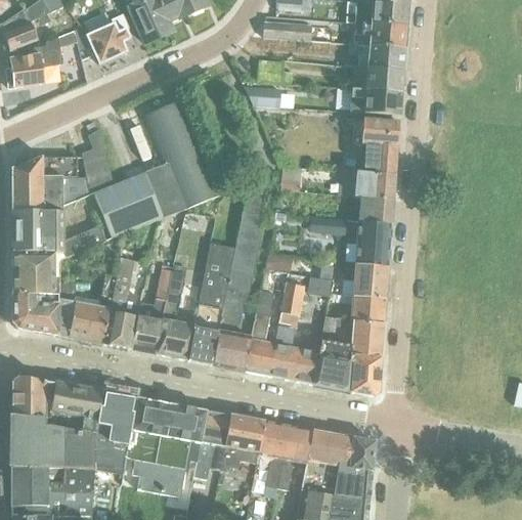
[(0,0),(0,11),(1,12),(12,2),(10,0),(0,0)]
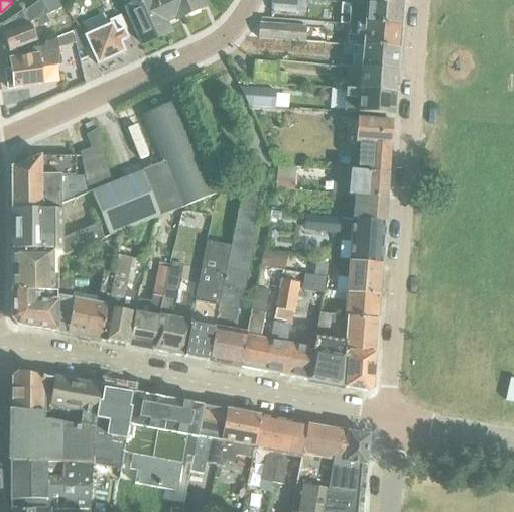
[(5,31),(2,33),(9,50),(13,48),(38,38),(30,19),(38,16),(47,13),(68,5),(62,0),(37,0),(33,3),(11,18),(2,24),(5,31)]
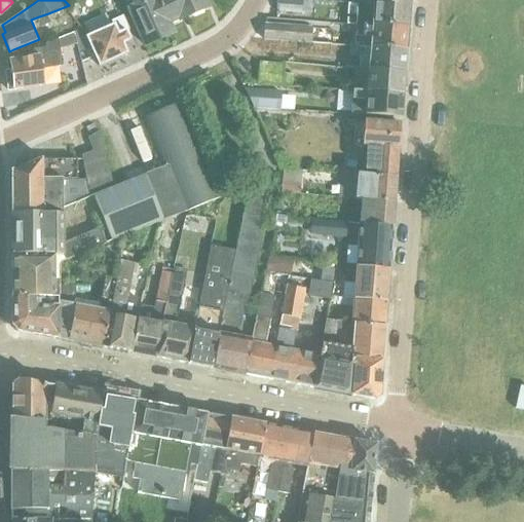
[(137,0),(129,3),(147,43),(174,31),(169,20),(160,0),(137,0)]
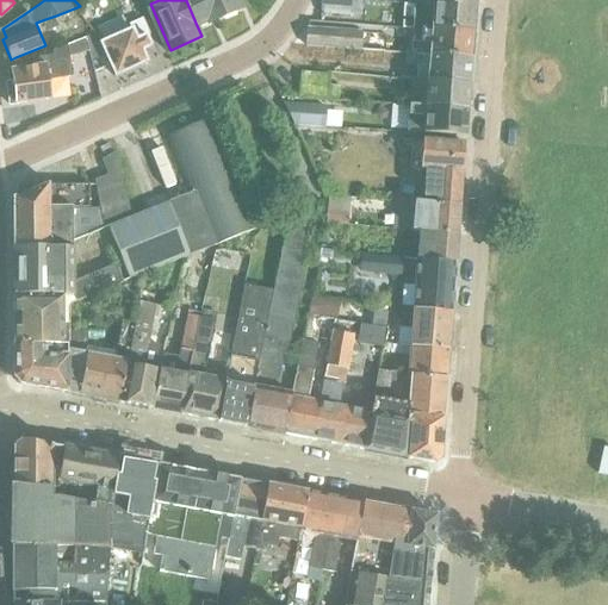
[(186,0),(196,23),(209,16),(210,18),(241,4),(240,0),(186,0)]
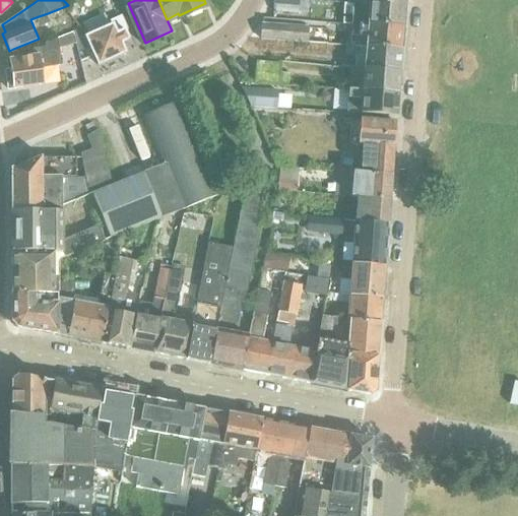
[(370,14),(370,23),(405,26),(406,3),(358,0),(345,0),(344,12),(370,14)]
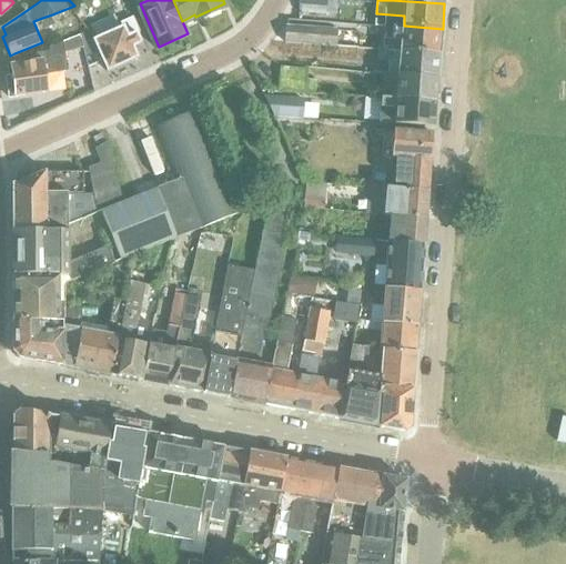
[(319,19),(341,20),(341,8),(320,7),(319,19)]
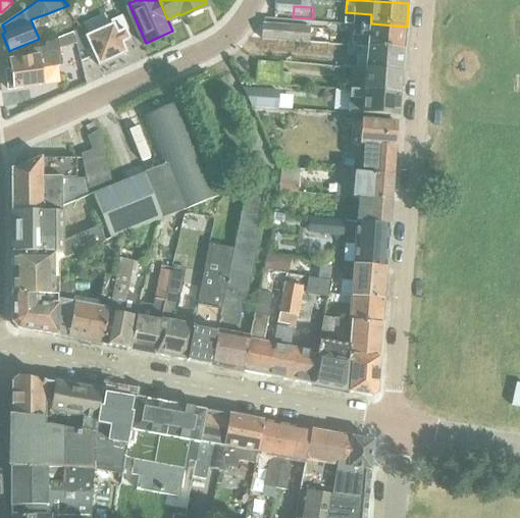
[(123,41),(132,38),(127,29),(131,27),(123,12),(111,17),(114,22),(88,35),(101,63),(127,51),(123,41)]
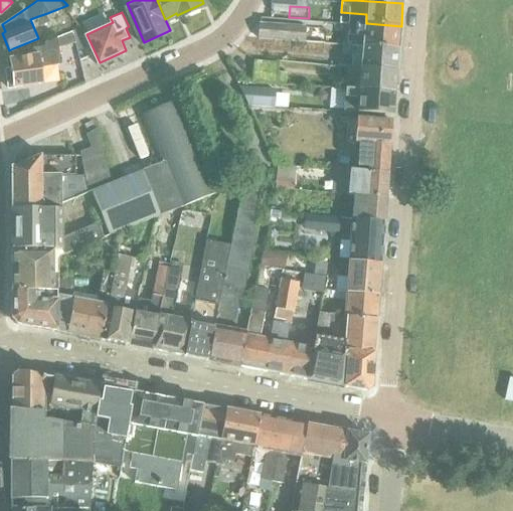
[(47,13),(38,16),(41,22),(50,18),(47,13)]
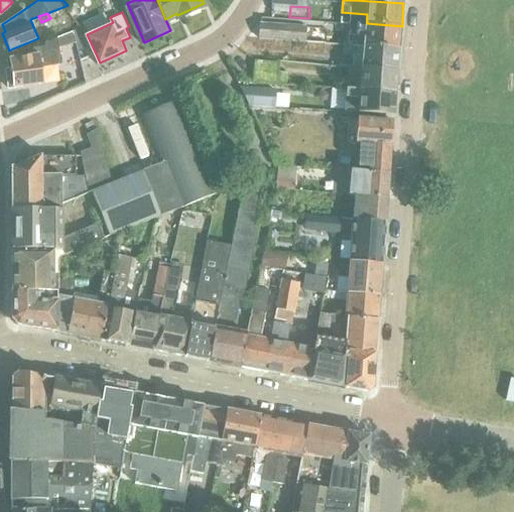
[(260,36),(328,40),(329,25),(262,20),(260,36)]
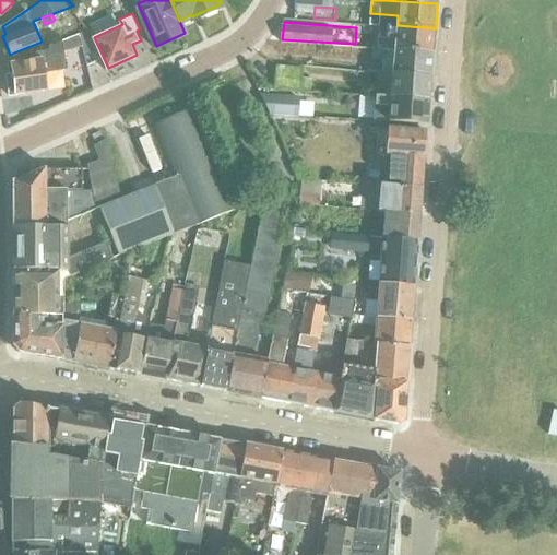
[(379,47),(396,48),(434,50),(436,28),(398,25),(381,24),(379,47)]
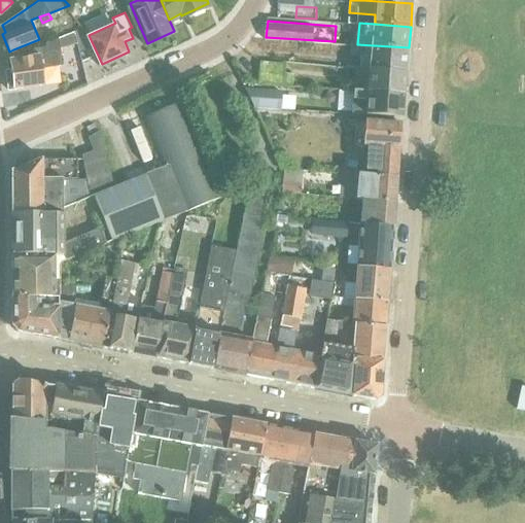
[(13,69),(8,70),(10,88),(45,83),(43,65),(55,64),(64,62),(61,46),(78,41),(75,30),(60,36),(46,40),(47,44),(30,47),(30,55),(11,58),(13,69)]
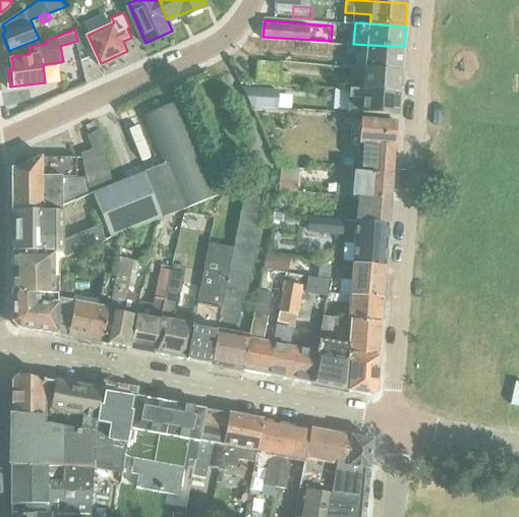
[(369,45),(367,66),(402,69),(404,47),(369,45)]
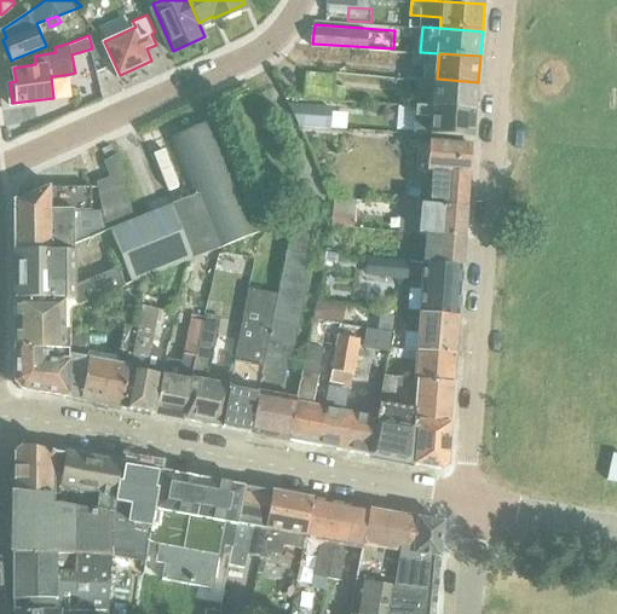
[(305,93),(345,96),(346,82),(335,82),(336,71),(306,69),(305,93)]
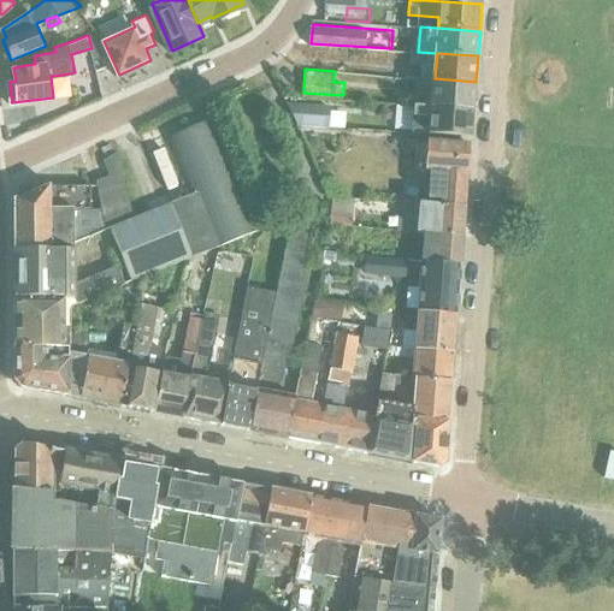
[(434,90),(432,104),(474,106),(476,82),(435,78),(418,77),(417,89),(434,90)]
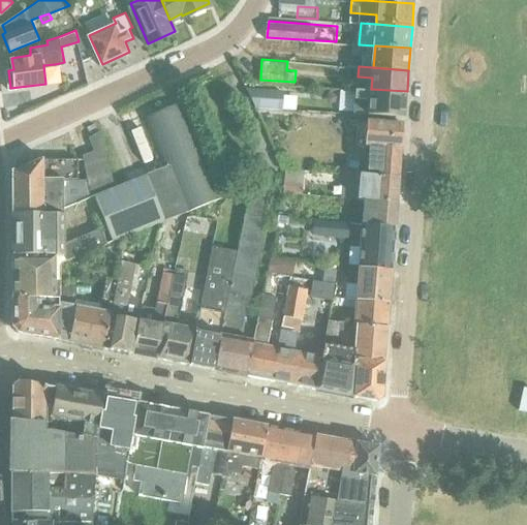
[(257,106),(284,107),(285,89),(249,88),(257,106)]
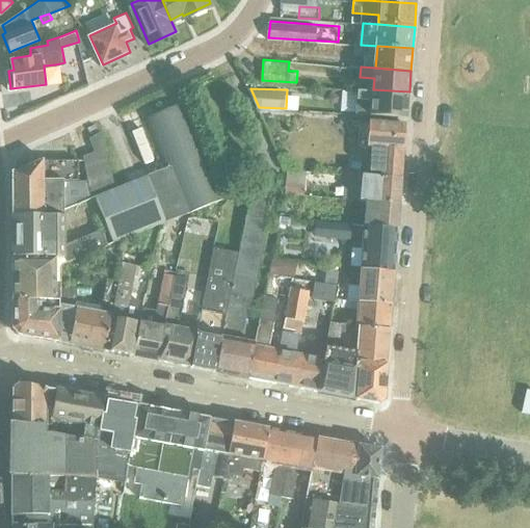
[(290,88),(290,104),(302,104),(303,88),(290,88)]
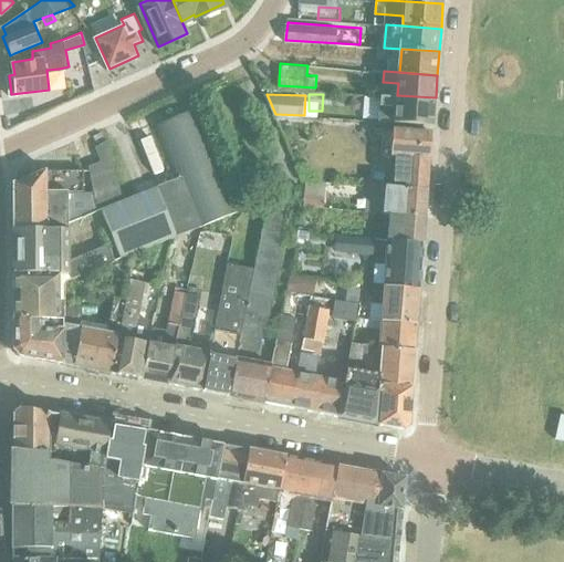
[(436,97),(397,95),(397,96),(380,95),(378,120),(388,120),(434,124),(436,97)]
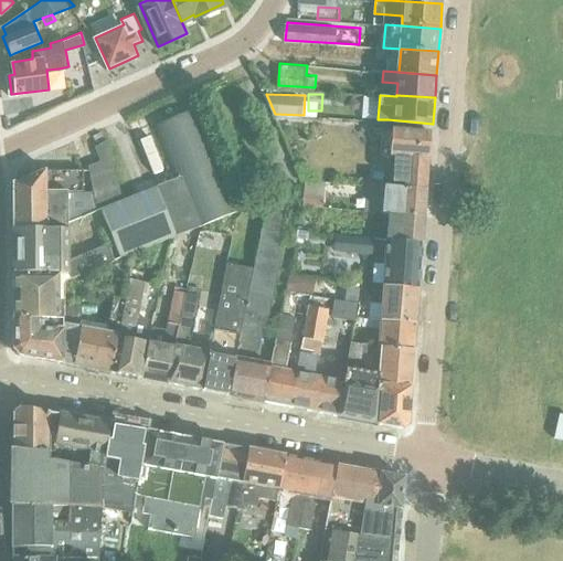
[(168,105),(171,114),(195,105),(192,96),(168,105)]
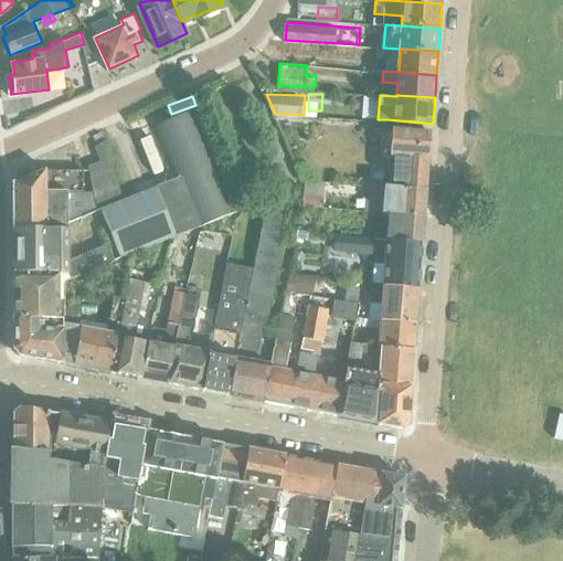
[(174,177),(150,187),(170,236),(240,209),(215,147),(199,107),(168,120),(155,125),(160,140),(174,177)]
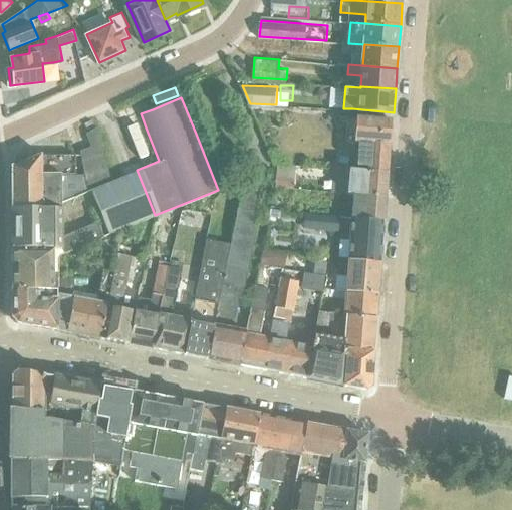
[(359,140),(391,142),(393,116),(357,115),(356,140),(359,140)]
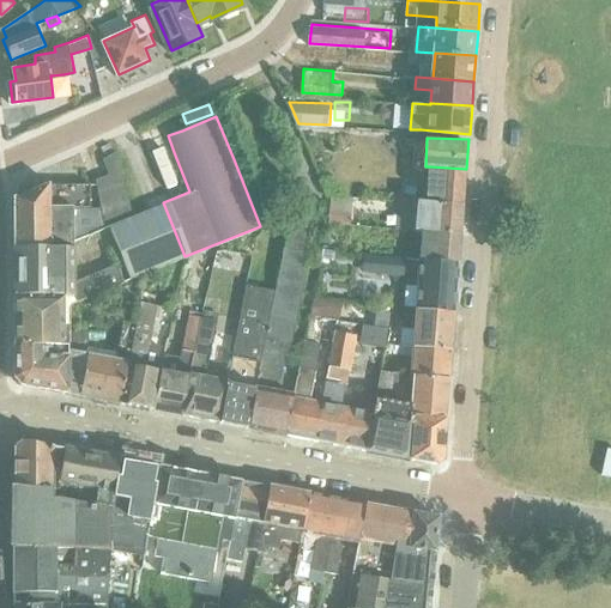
[(109,172),(96,178),(106,225),(110,223),(132,278),(185,256),(163,202),(134,214),(126,184),(118,150),(104,157),(109,172)]
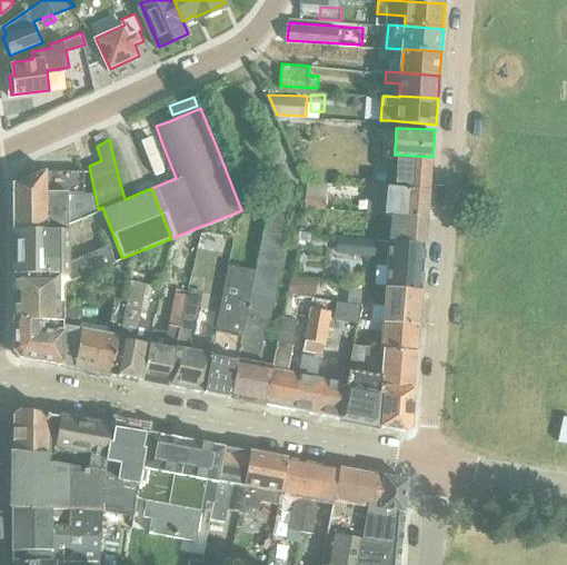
[(396,186),(430,188),(433,157),(398,155),(396,186)]
